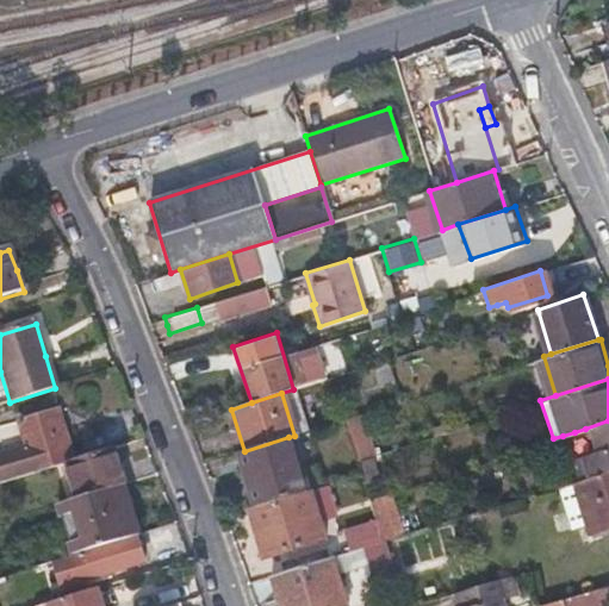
[(0,481),(61,462),(67,461),(51,411),(13,423),(22,448),(0,455),(0,481)]
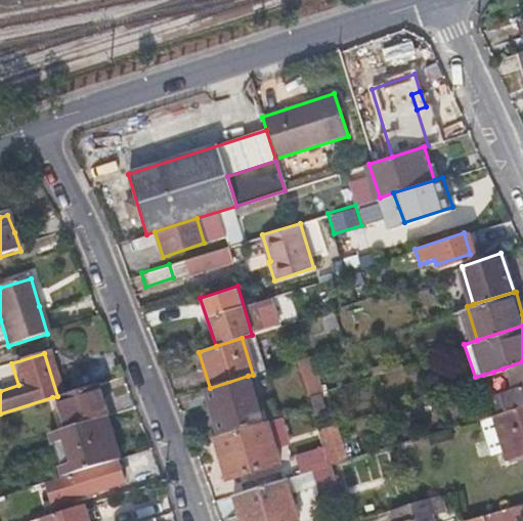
[(298,361),(309,394),(323,389),(313,356),(298,361)]
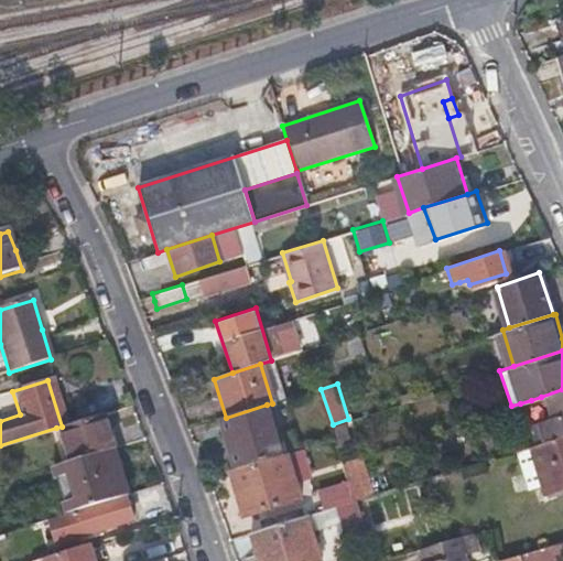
[(562,389),(541,397),(543,407),(549,406),(552,419),(530,427),(536,444),(538,444),(562,435),(562,389)]
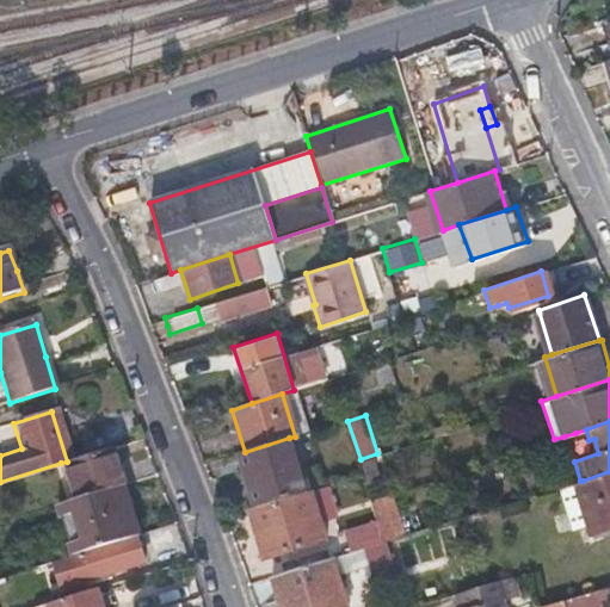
[(583,453),(575,433),(564,437),(571,457),(583,453)]
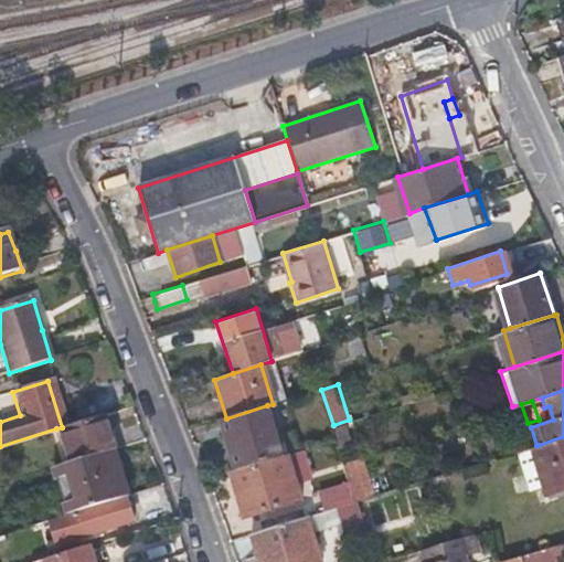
[(283,456),(267,405),(226,419),(222,420),(237,470),(283,456)]
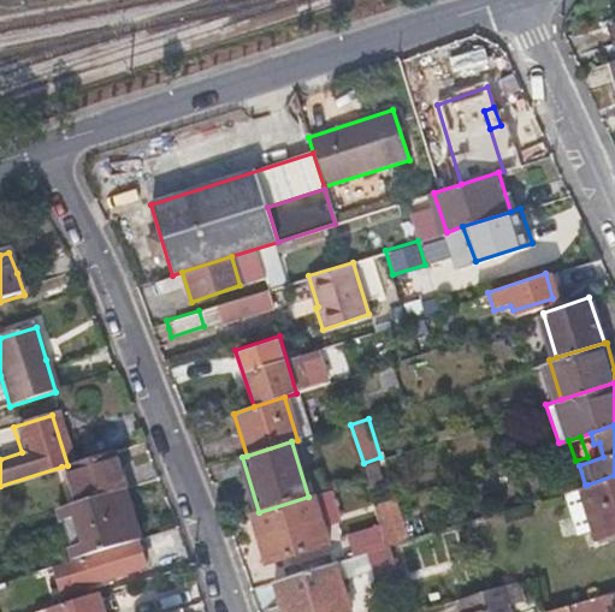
[(110,451),(67,465),(61,467),(72,503),(119,488),(122,487),(110,451)]
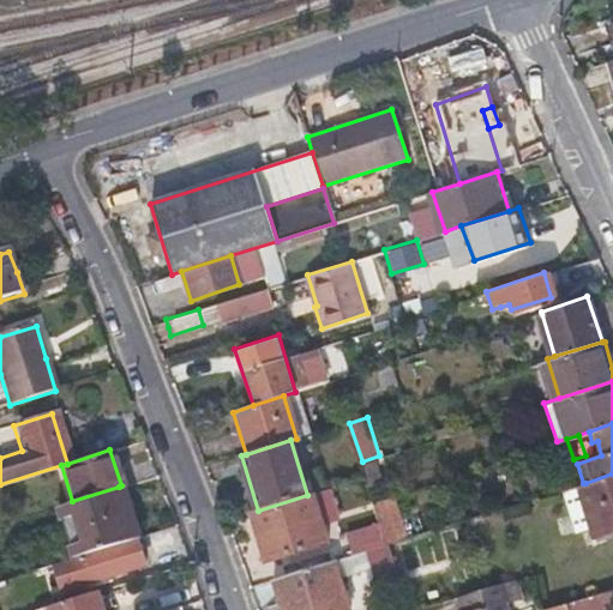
[(612,473),(586,483),(598,525),(600,531),(612,527),(612,473)]
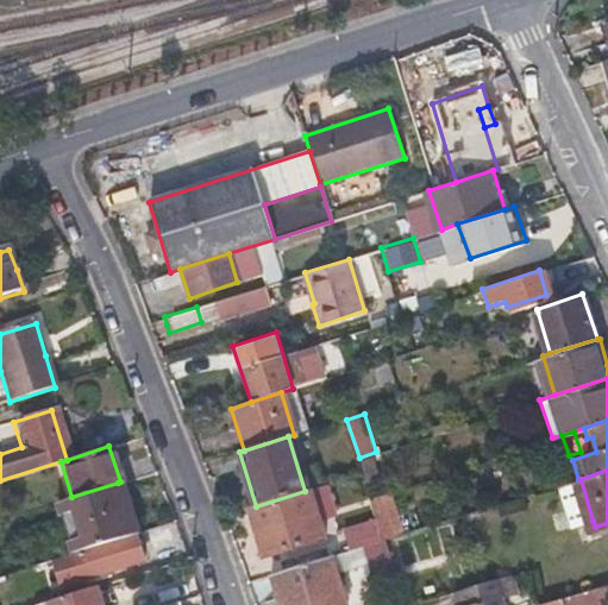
[(577,525),(593,521),(581,479),(578,479),(564,484),(577,525)]
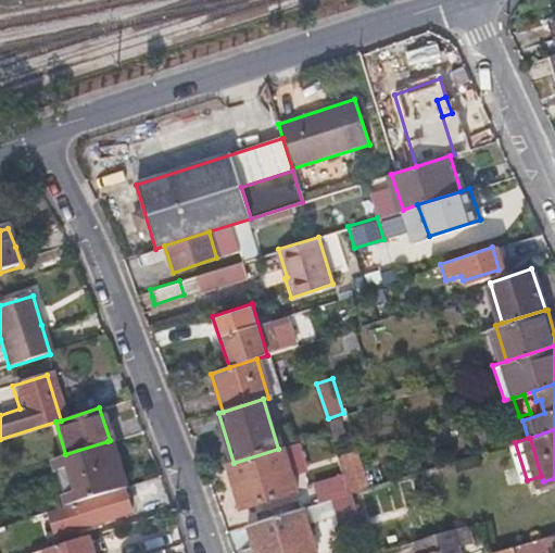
[(122,488),(108,441),(65,454),(51,459),(64,505),(122,488)]
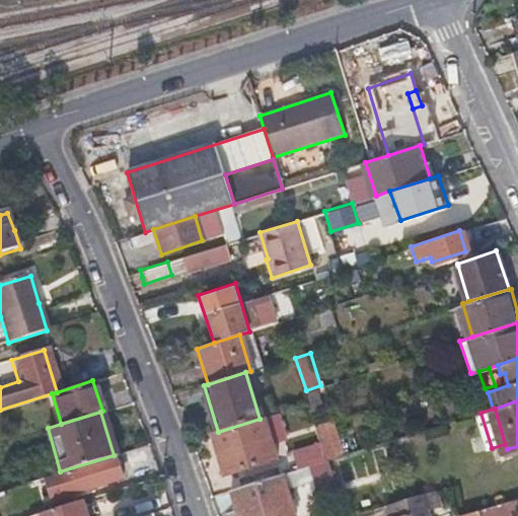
[(261,419),(260,419),(218,432),(210,434),(223,472),(273,458),(261,419)]
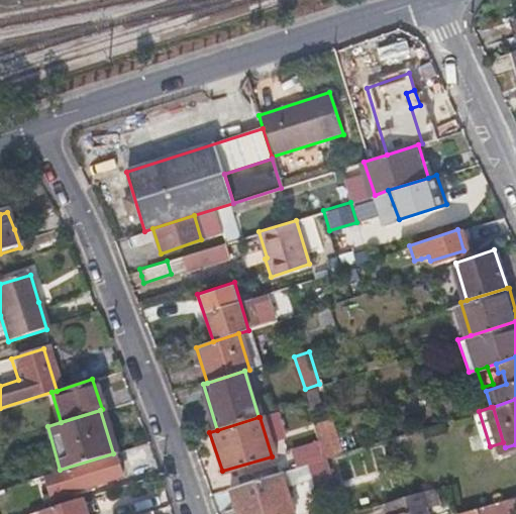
[(144,443),(134,446),(125,449),(130,464),(149,457),(144,443)]
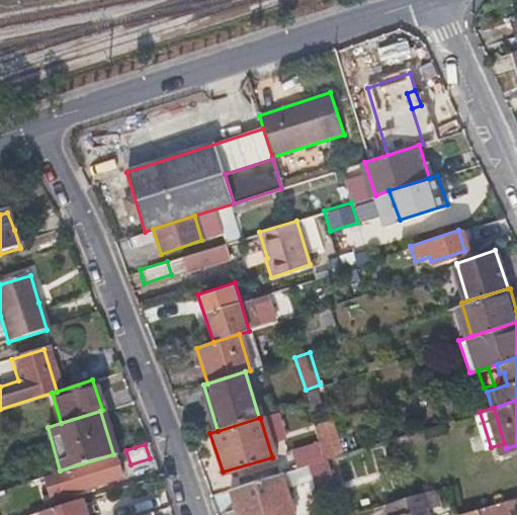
[(308,465),(316,462),(325,460),(322,450),(305,456),(308,465)]
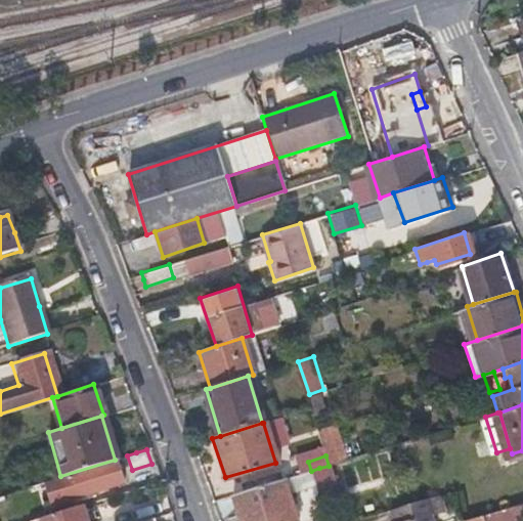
[(123,481),(115,460),(60,476),(28,486),(33,501),(50,494),(53,504),(123,481)]
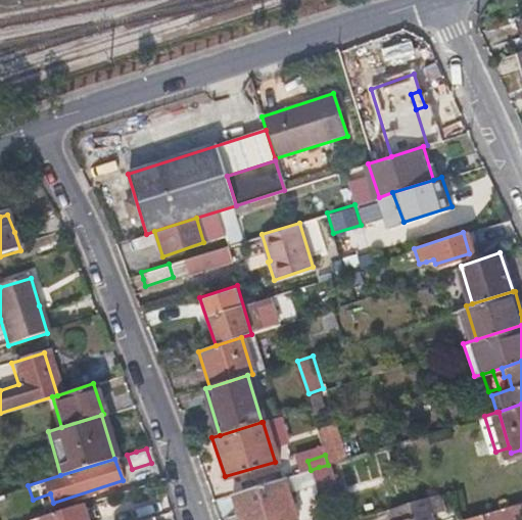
[(229,495),(236,519),(293,519),(281,479),(229,495)]
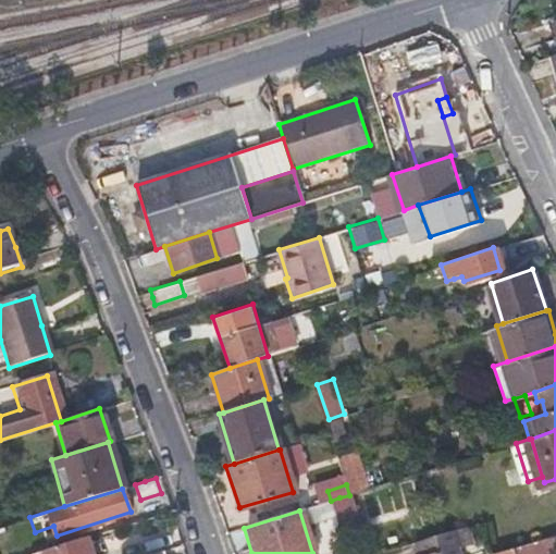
[(460,553),(459,548),(464,546),(458,528),(414,541),(417,553),(460,553)]
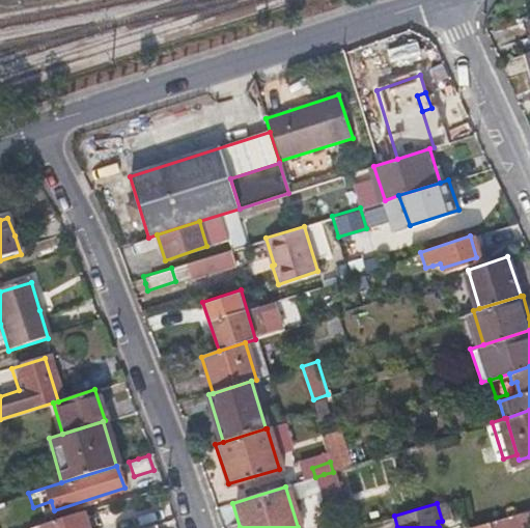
[(122,527),(136,527),(143,526),(137,507),(118,513),(122,527)]
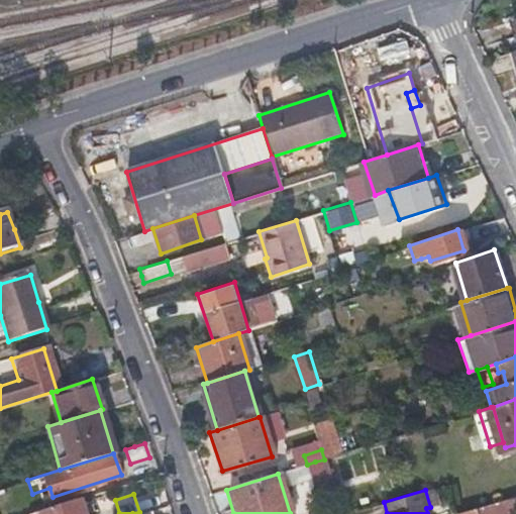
[(504,513),(509,513),(515,512),(515,495),(500,500),(504,513)]
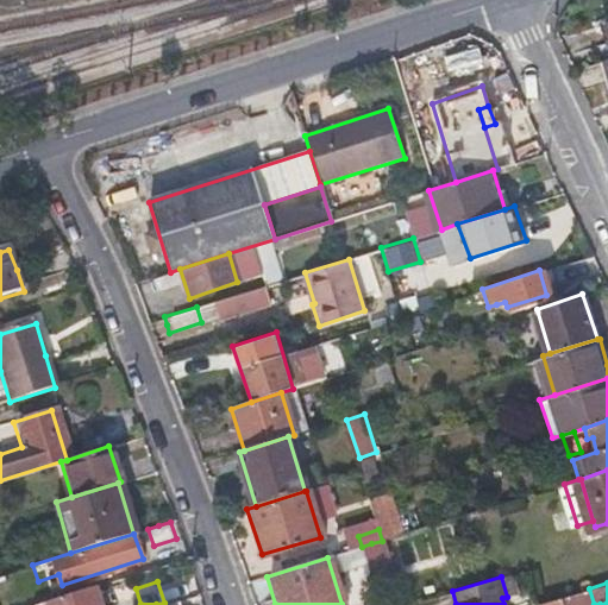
[(45,604),(100,604),(94,584),(44,599),(45,604)]
